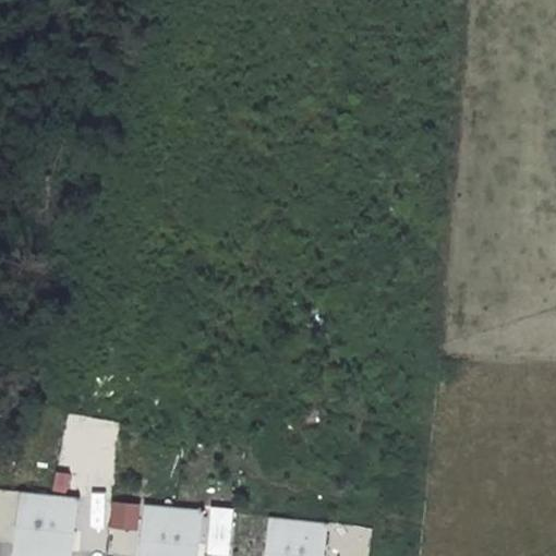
[(22,502),(23,492),(15,491),(14,500),(19,502),(22,502)]
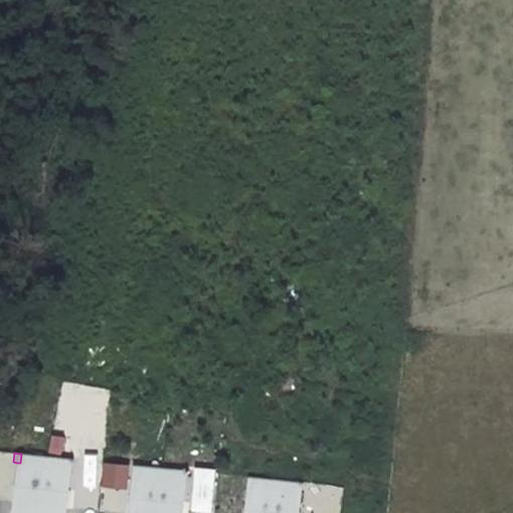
[(10,511),(21,512),(56,512),(62,469),(59,469),(60,459),(21,454),(20,463),(17,463),(10,511)]
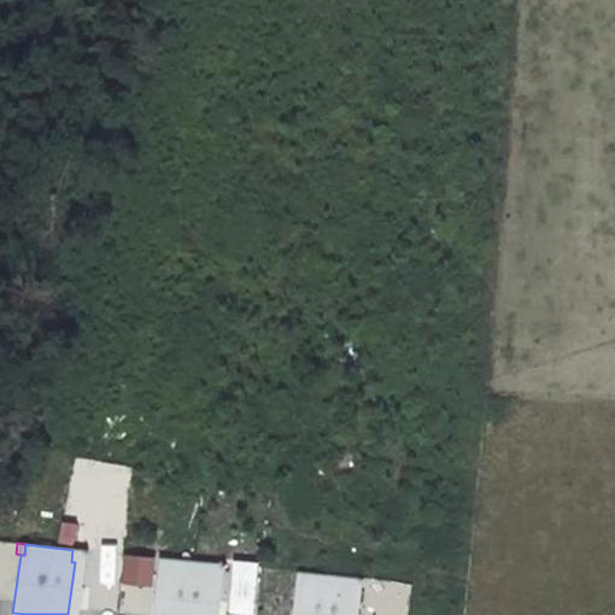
[(81,562),(82,551),(72,550),(71,562),(75,562),(81,562)]
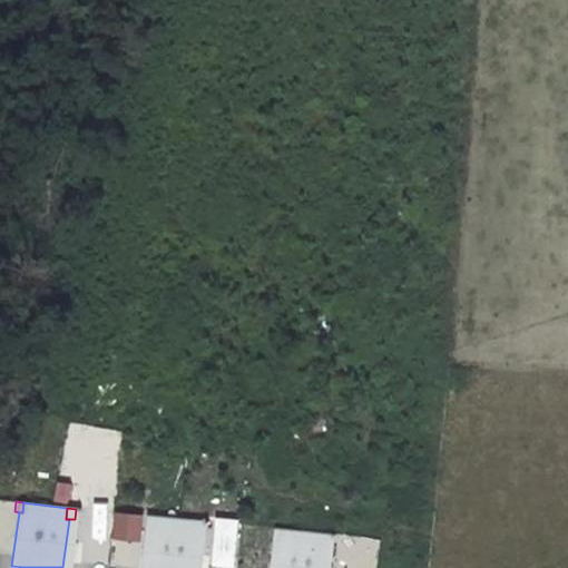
[(149,530),(150,519),(143,518),(142,529),(146,529),(149,530)]
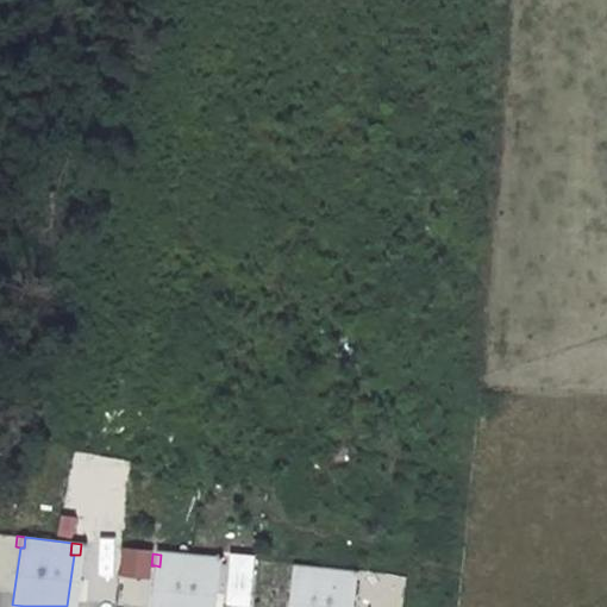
[(254,606),(255,555),(229,554),(227,606),(254,606)]
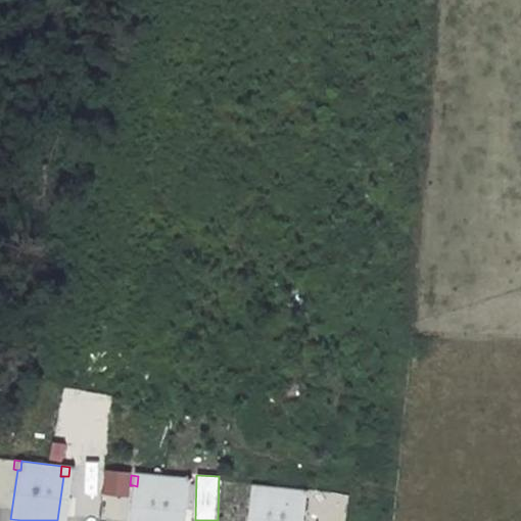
[(137,486),(134,485),(129,520),(176,520),(180,491),(177,491),(178,482),(138,476),(137,486)]
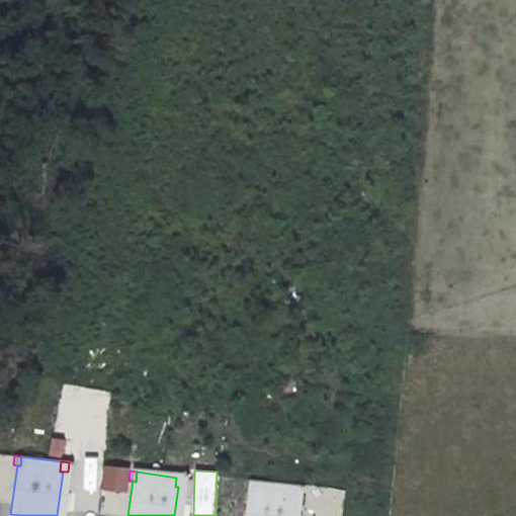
[(183,488),(184,478),(176,478),(175,487),(178,487),(183,488)]
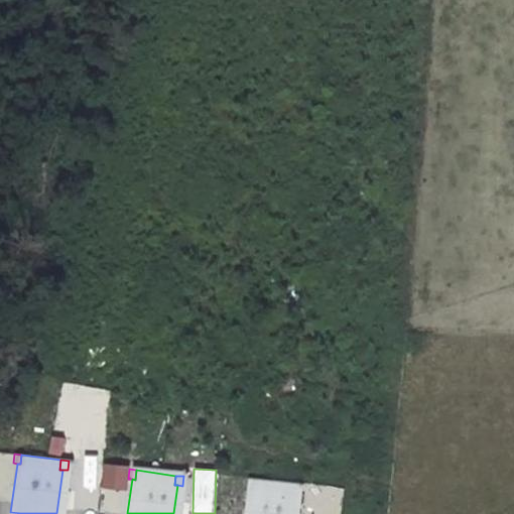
[(250,495),(251,486),(244,485),(243,494),(247,495),(250,495)]
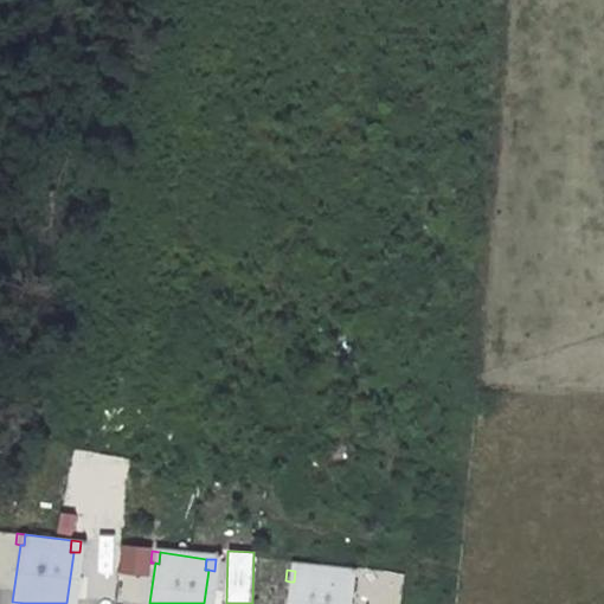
[(341,603),(344,589),(340,588),(341,577),(295,571),(294,582),(290,582),(286,603),(341,603)]
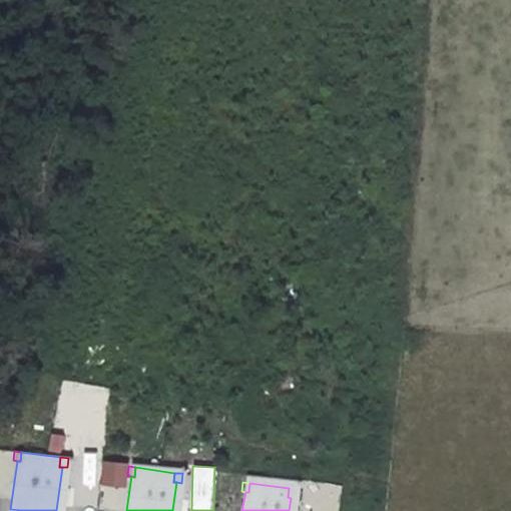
[(289,488),(288,497),(291,498),(295,499),(297,489),(289,488)]
